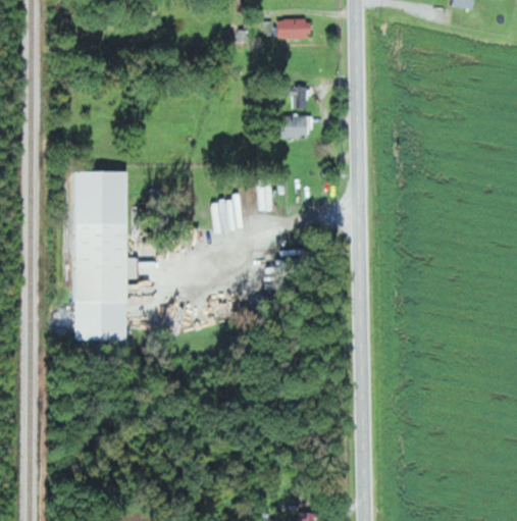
[(449,0),(449,6),(472,8),(472,0),(449,0)]
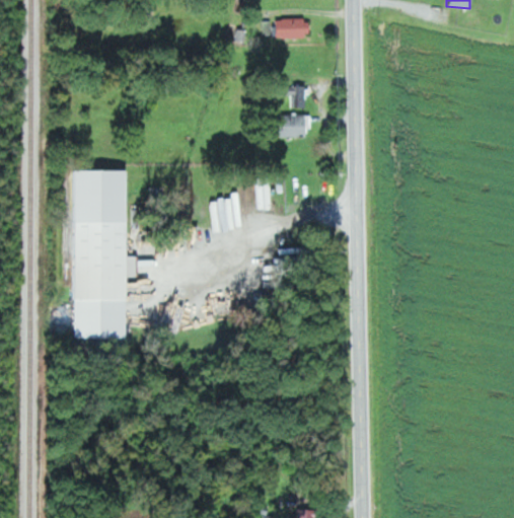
[(276,19),(275,37),(307,38),(308,19),(276,19)]
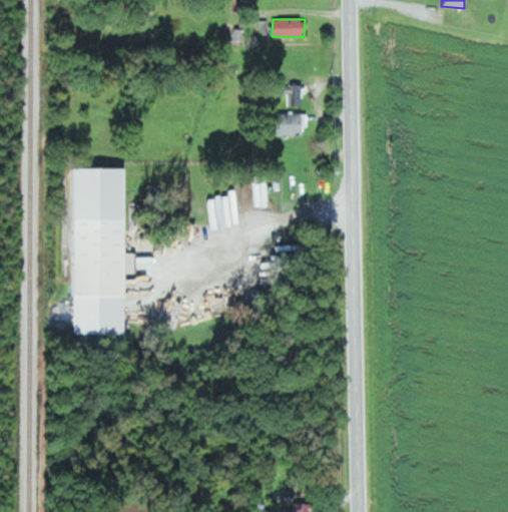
[(300,114),(279,114),(280,136),(301,135),(300,114)]
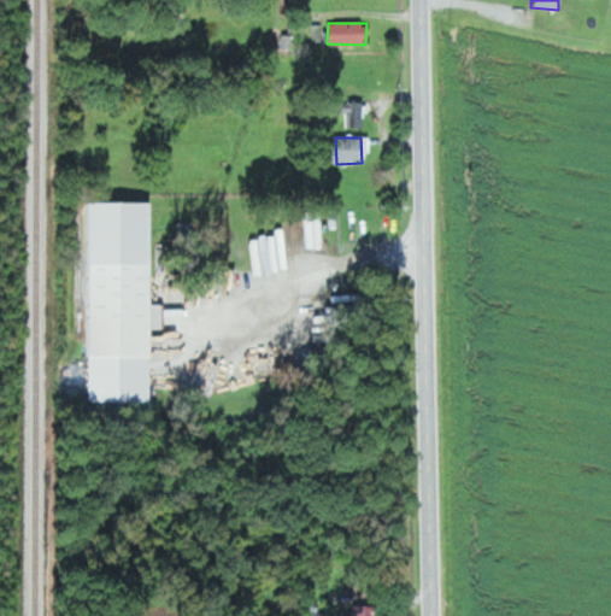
[(89,318),(82,318),(82,356),(89,356),(88,403),(150,403),(151,203),(90,201),(89,318)]
